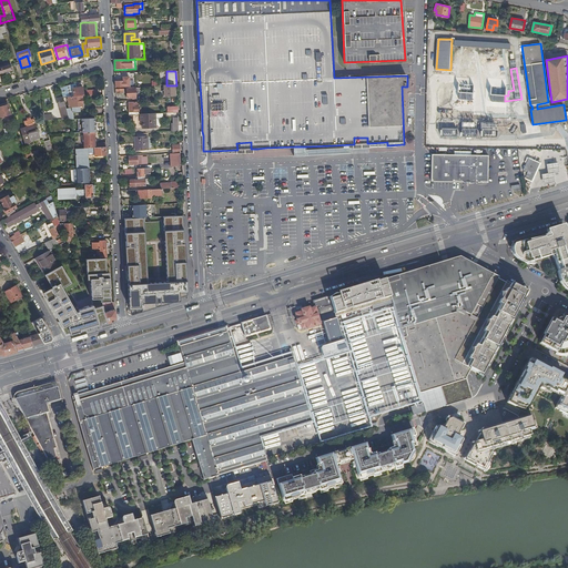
[(115,81),(115,88),(130,87),(130,77),(123,77),(123,81),(115,81)]
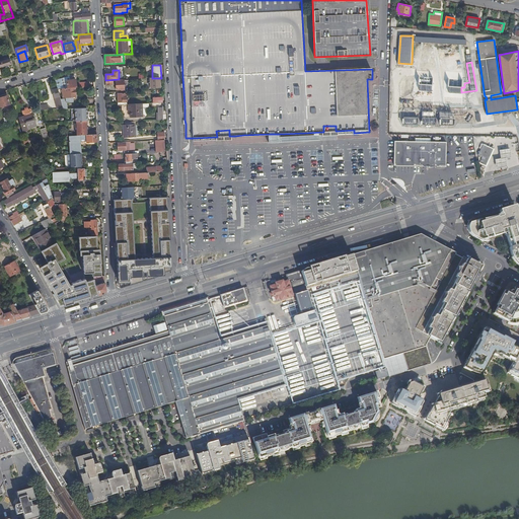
[(55,80),(58,88),(63,88),(75,87),(76,87),(75,79),(67,80),(67,76),(55,80)]
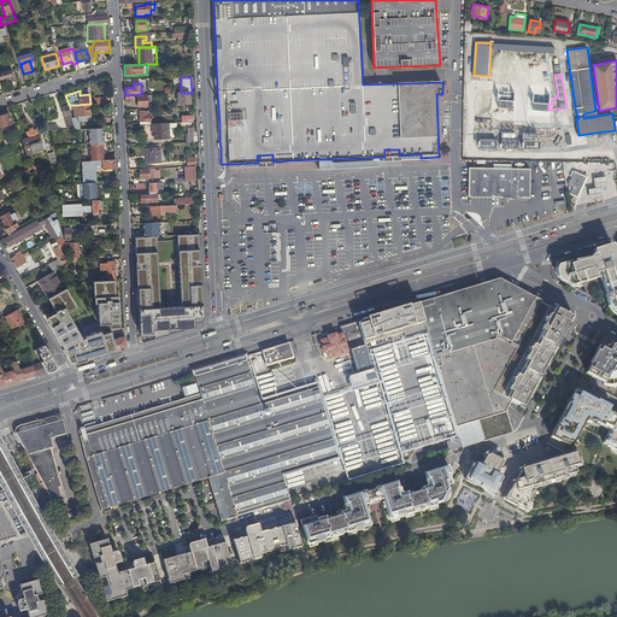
[(181,93),(177,93),(178,105),(191,105),(189,93),(181,93)]
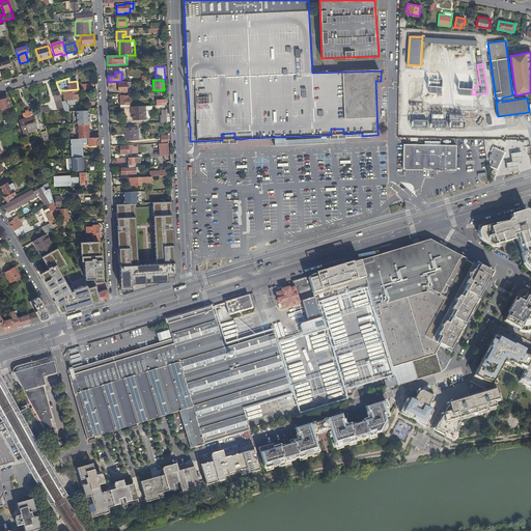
[(129,94),(132,93),(132,87),(133,87),(133,83),(118,83),(119,92),(128,92),(129,94)]
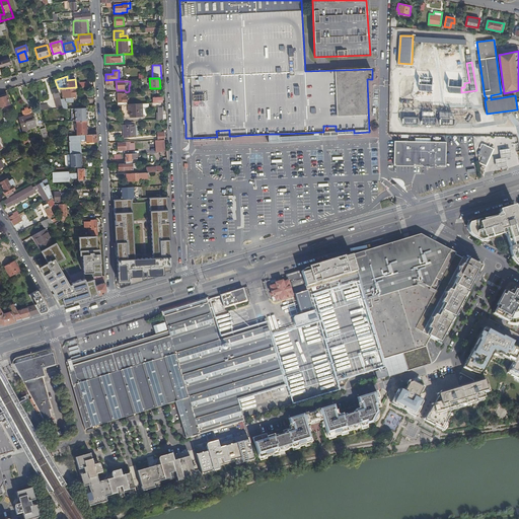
[(61,99),(63,108),(67,108),(67,102),(71,102),(71,97),(75,96),(75,87),(63,88),(63,97),(67,97),(67,98),(61,99)]
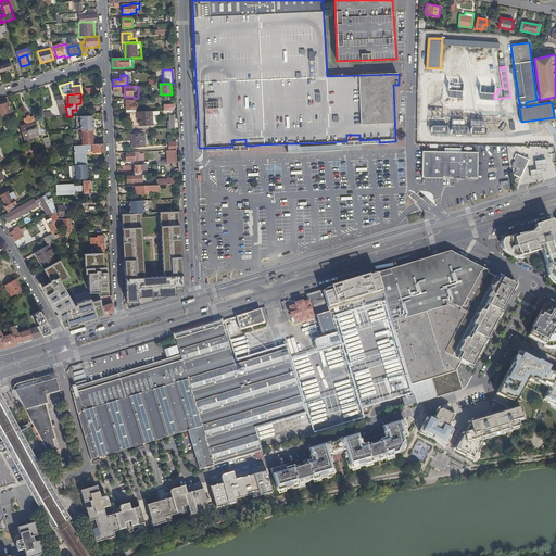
[(55,97),(61,117),(67,116),(65,106),(62,95),(55,97)]
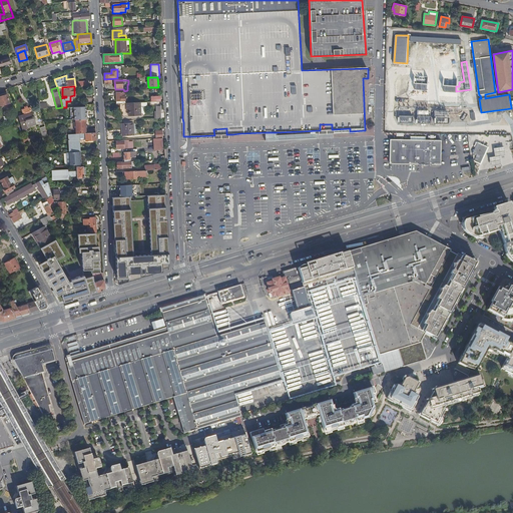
[(0,104),(0,105),(0,106),(10,103),(7,92),(2,94),(3,96),(0,96),(0,104)]
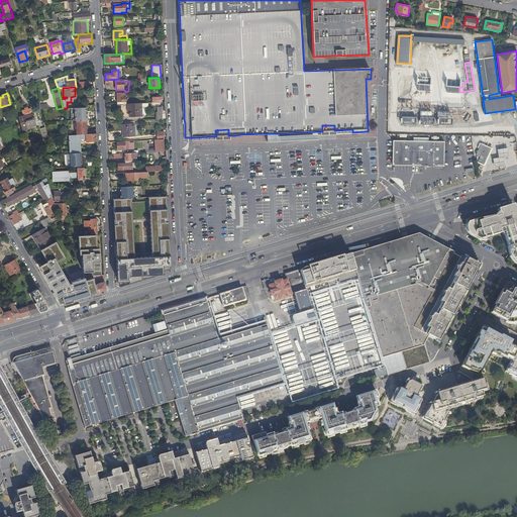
[(119,104),(127,104),(126,93),(117,94),(118,104),(119,104)]
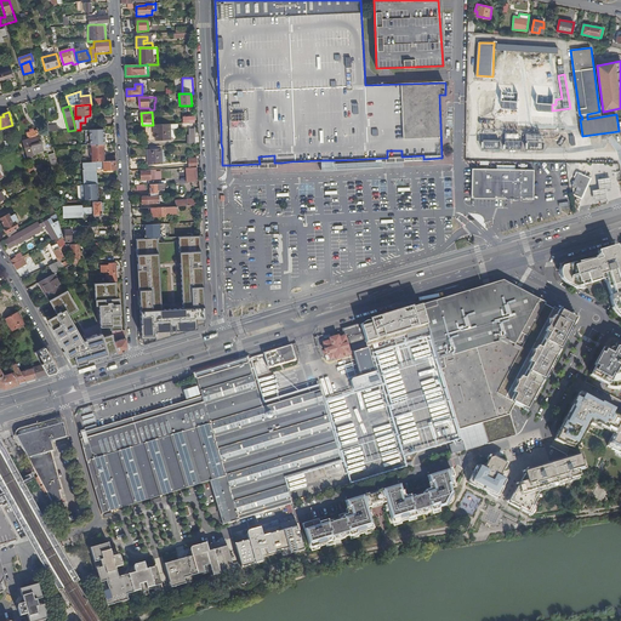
[(171,140),(170,124),(154,125),(154,131),(155,131),(157,134),(157,141),(171,140)]
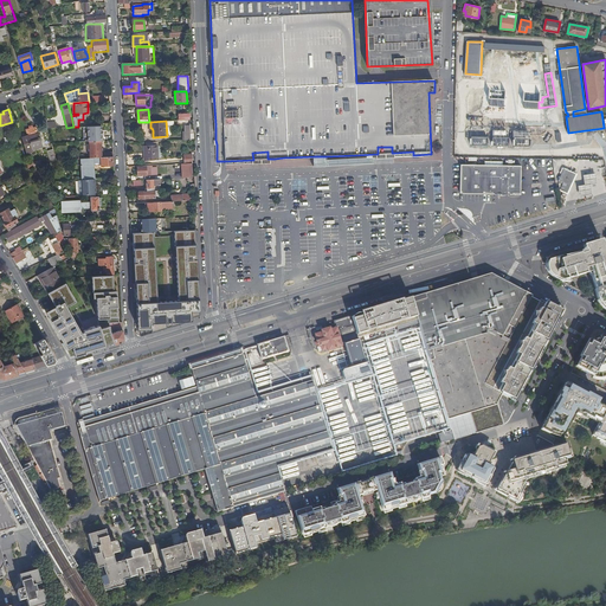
[(97,126),(86,127),(88,141),(90,141),(101,141),(102,141),(102,135),(103,135),(102,133),(102,131),(101,126),(97,126)]
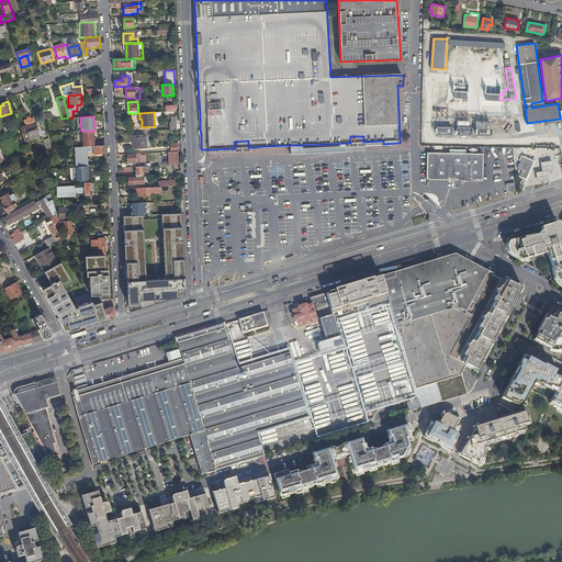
[(25,141),(31,139),(40,136),(35,123),(33,119),(25,121),(26,125),(21,127),(25,141)]
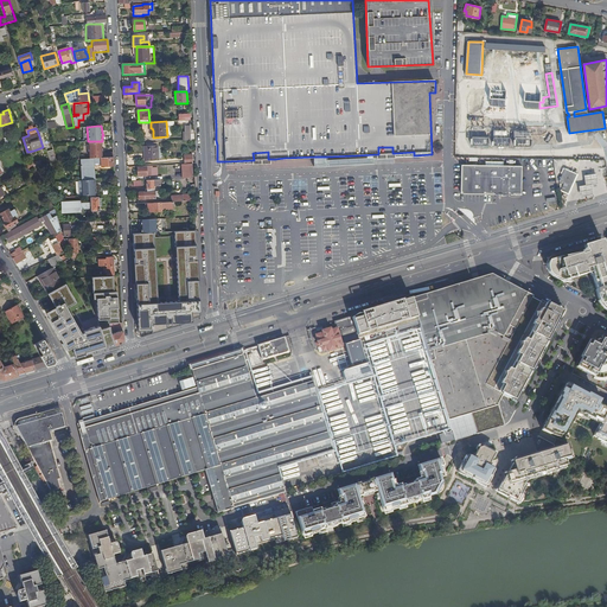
[(472,145),(529,146),(530,131),(492,131),(492,132),(472,131),(472,145)]
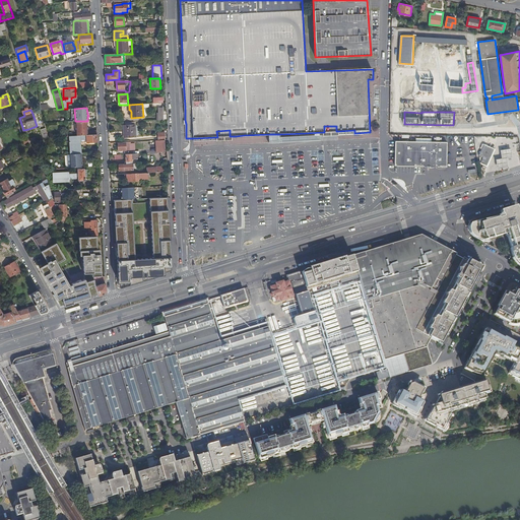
[(77,136),(87,135),(86,124),(77,124),(75,125),(75,127),(77,127),(77,136)]
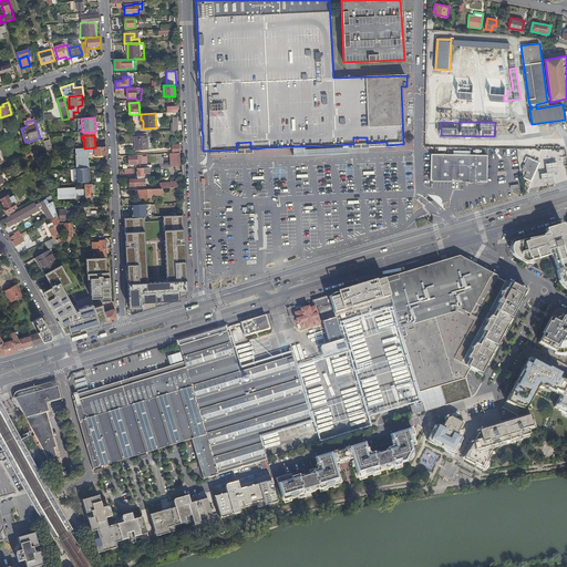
[(148,151),(148,136),(135,137),(136,151),(148,151)]
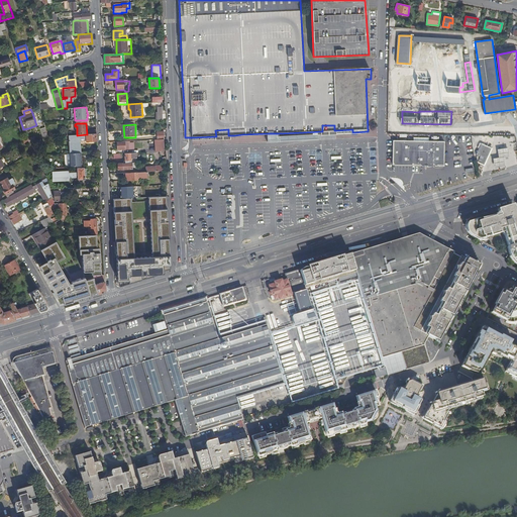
[(336,139),(336,130),(334,130),(322,131),(321,131),(321,135),(307,135),(280,136),(279,133),(268,133),(269,142),(336,139)]
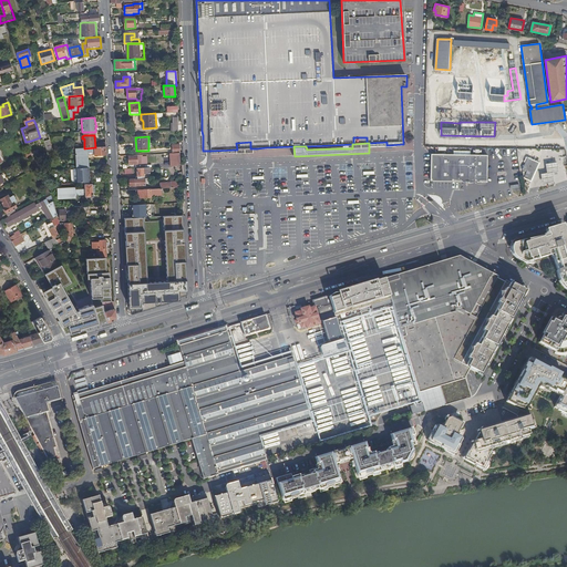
[(103,155),(106,154),(106,146),(99,147),(95,147),(84,148),(80,148),(78,148),(76,156),(80,156),(80,163),(78,163),(76,163),(76,168),(88,167),(88,162),(85,162),(84,156),(88,153),(94,153),(94,155),(98,155),(99,156),(103,156),(103,155)]
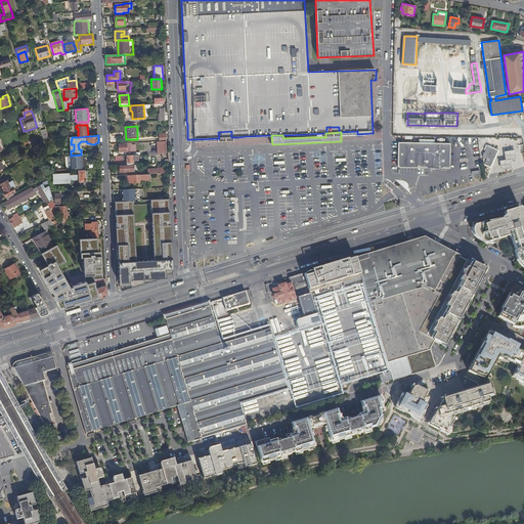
[(449,142),(397,142),(397,167),(449,168),(449,142)]
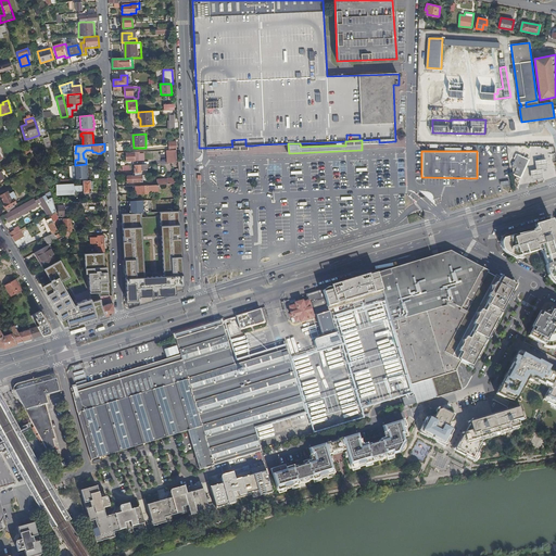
[(138,162),(138,152),(126,153),(126,162),(138,162)]
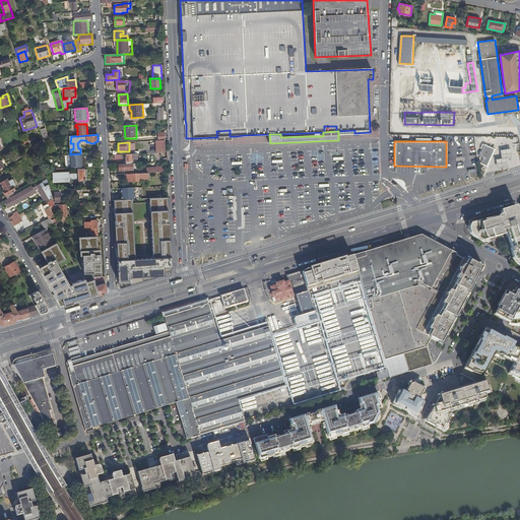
[(483,156),(481,160),(480,163),(486,166),(495,149),(484,144),(479,154),(483,156)]
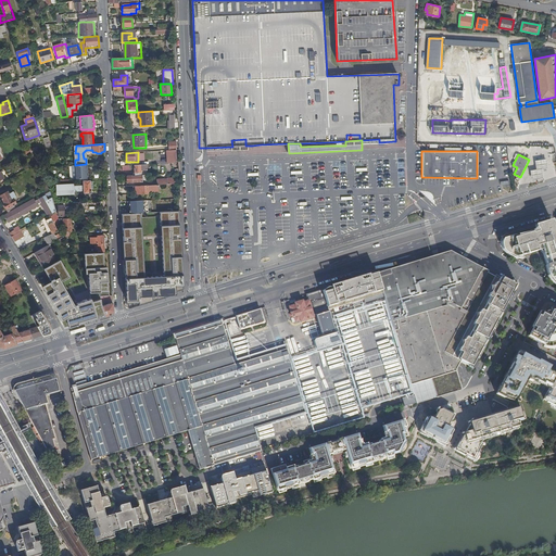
[(547,168),(546,160),(535,161),(536,169),(530,171),(531,179),(543,178),(542,169),(547,168)]
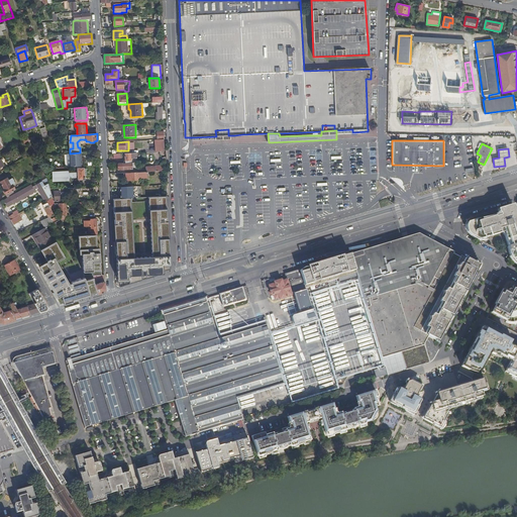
[(80,162),(80,152),(70,153),(69,153),(70,167),(77,167),(82,167),(81,162),(80,162)]
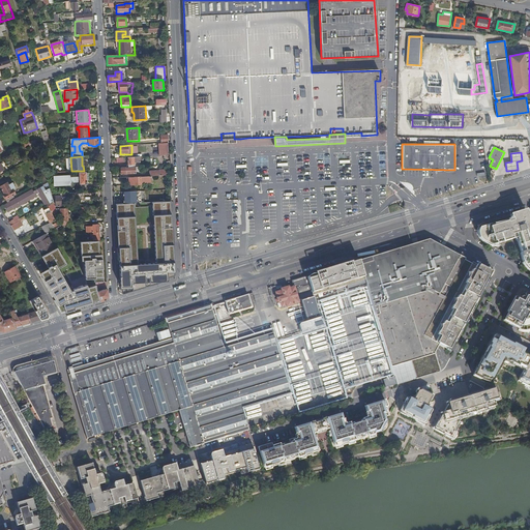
[(128,168),(135,167),(135,164),(140,163),(140,157),(134,158),(128,158),(128,168)]
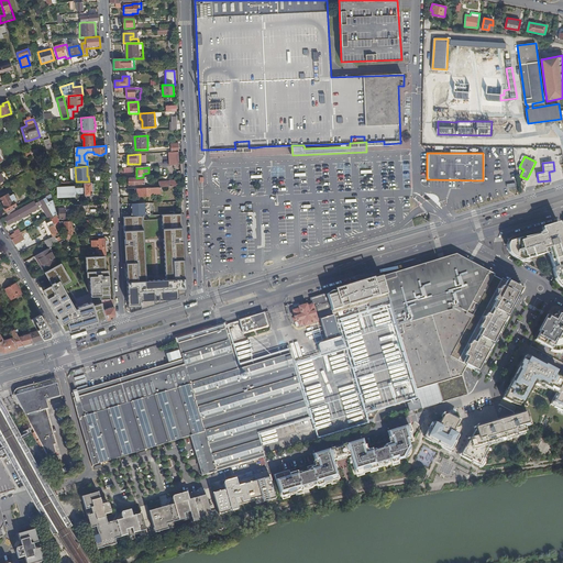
[(161,188),(180,187),(180,176),(177,176),(177,181),(159,181),(159,188),(161,188)]
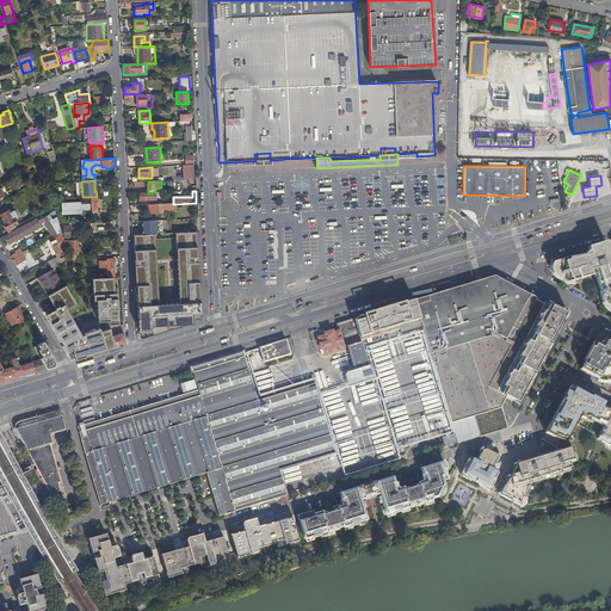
[(174,210),(174,204),(173,204),(149,205),(149,214),(162,213),(162,210),(174,210)]
